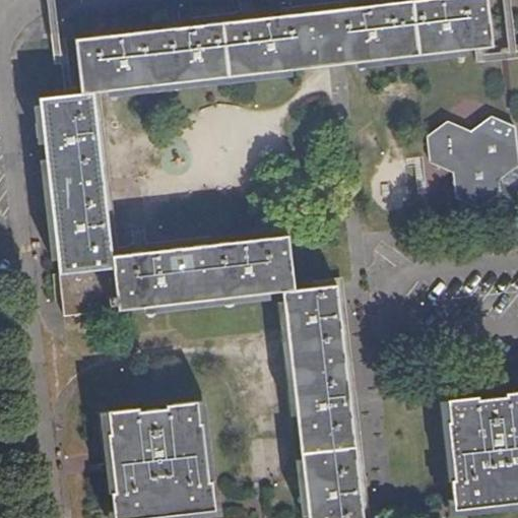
[(404,0),(63,38),(54,39),(33,41),(63,315),(284,290),(309,517),(365,517),(339,284),(296,289),(290,235),(112,254),(93,89),(477,48),(484,47),(493,46),(487,0),(404,0)]
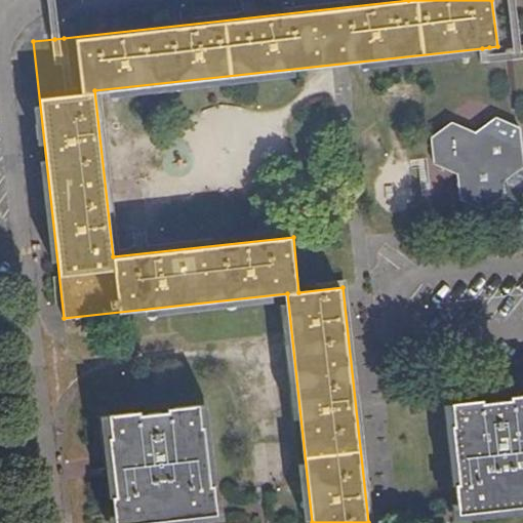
[(509,0),(515,50),(490,52),(491,63),(522,59),(522,28),(519,0),(509,0)]
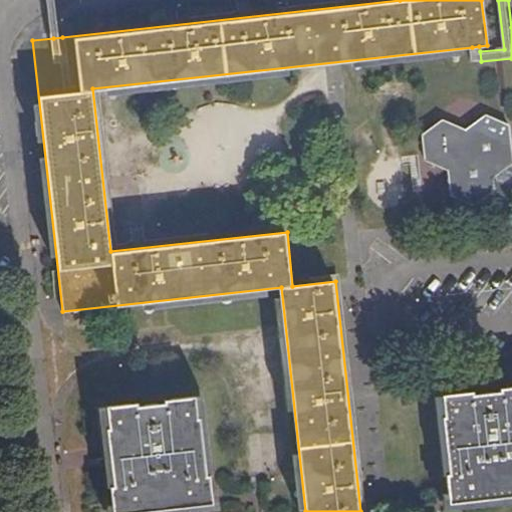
[(479,46),(472,47),(474,62),(481,61),(480,51),(479,46)]
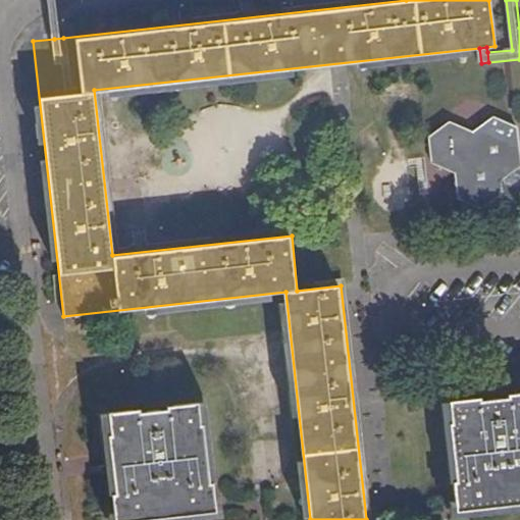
[(518,127),(498,118),(496,116),(474,133),(456,124),(450,121),(429,138),(432,162),(456,172),(460,199),(468,202),(483,209),(505,194),(502,167),(505,165),(519,155),(519,136),(518,127)]
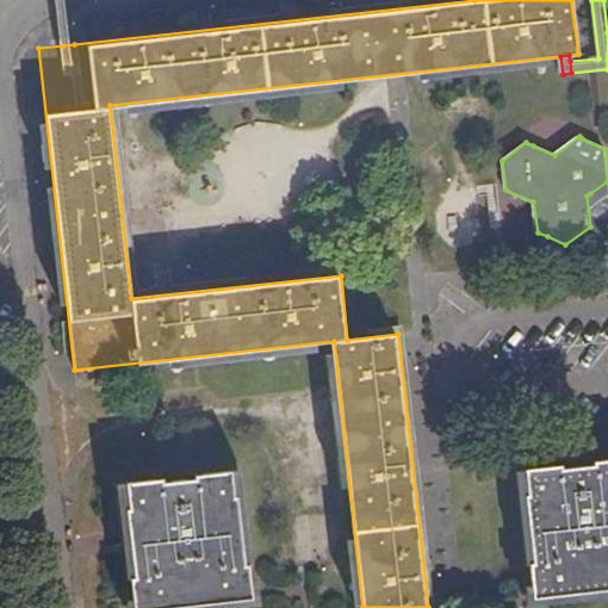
[(607,459),(596,461),(596,465),(581,467),(565,469),(564,465),(528,469),(531,495),(527,496),(534,563),(531,563),(535,599),(545,597),(578,594),(577,587),(599,584),(607,583),(607,459)]
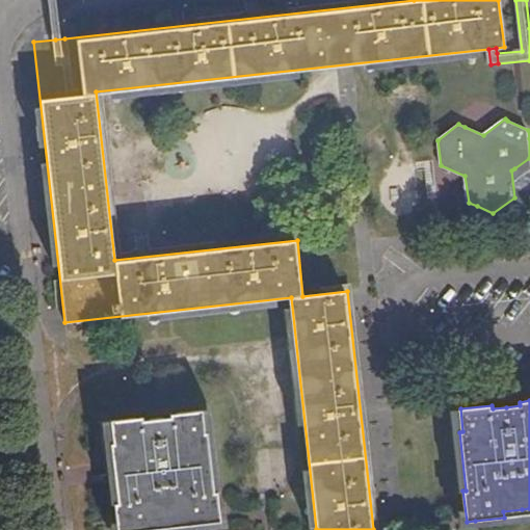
[(168,419),(141,422),(140,418),(109,422),(111,443),(109,444),(115,503),(113,503),(115,529),(151,529),(154,529),(154,524),(181,521),(182,527),(218,523),(215,492),(212,492),(205,432),(203,432),(201,411),(168,415),(168,419)]
